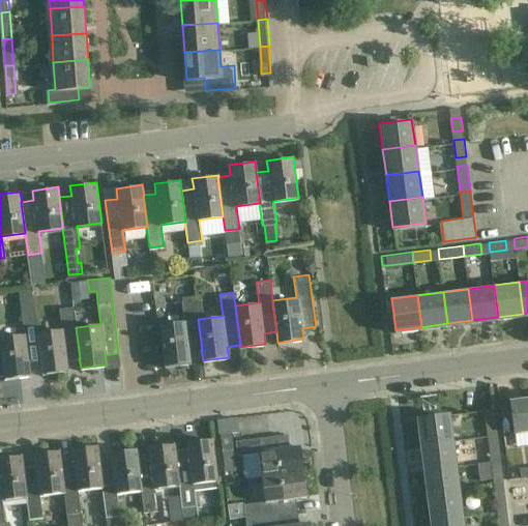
[(188,351),(201,350),(202,350),(198,319),(199,319),(196,298),(181,299),(184,321),(159,324),(165,366),(191,362),(188,351)]
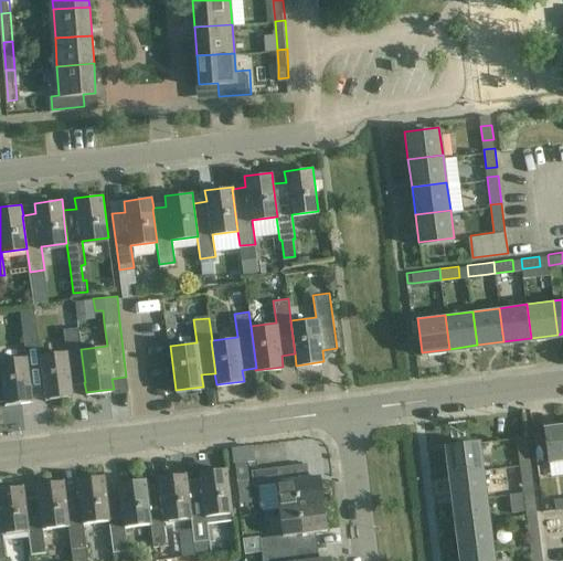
[(45,387),(44,388),(45,398),(72,394),(71,384),(84,382),(85,382),(81,349),(82,349),(78,326),(63,328),(66,350),(41,353),(41,355),(45,387)]
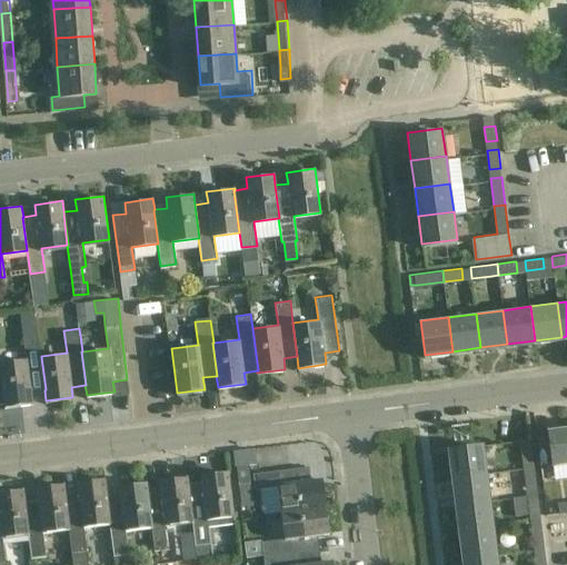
[(0,402),(5,402),(5,406),(32,403),(31,392),(45,390),(46,389),(41,357),(41,356),(38,334),(23,335),(26,358),(0,362),(0,402)]
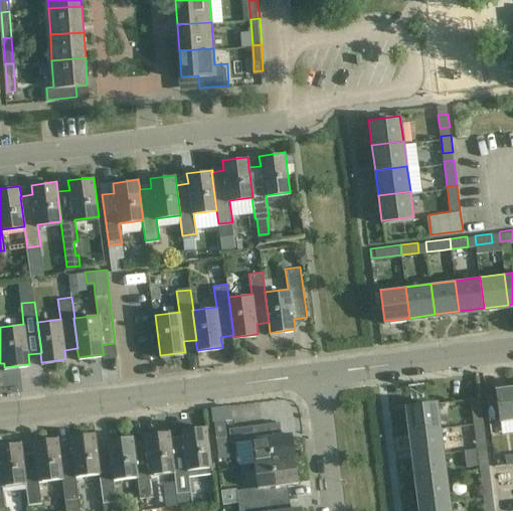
[(499,418),(512,415),(512,384),(495,387),(499,418)]
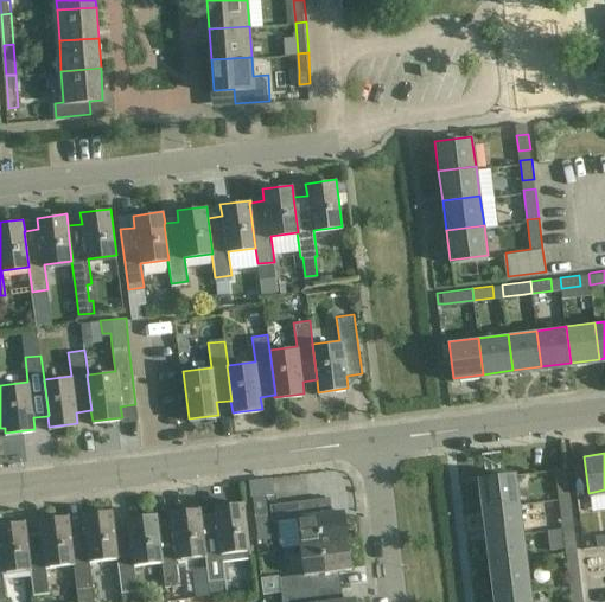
[(558,497),(571,494),(567,467),(554,468),(558,497)]
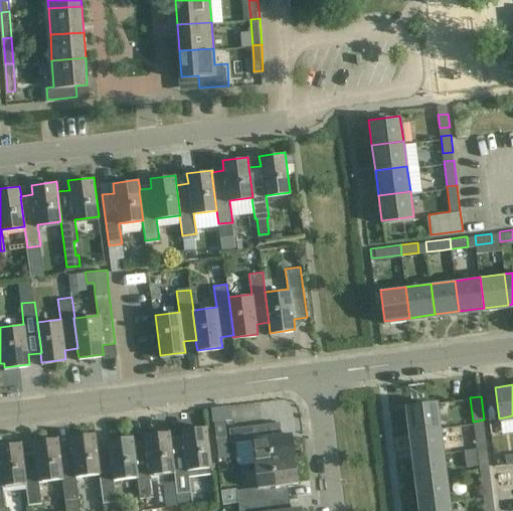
[(408,430),(439,426),(436,400),(405,404),(408,430)]
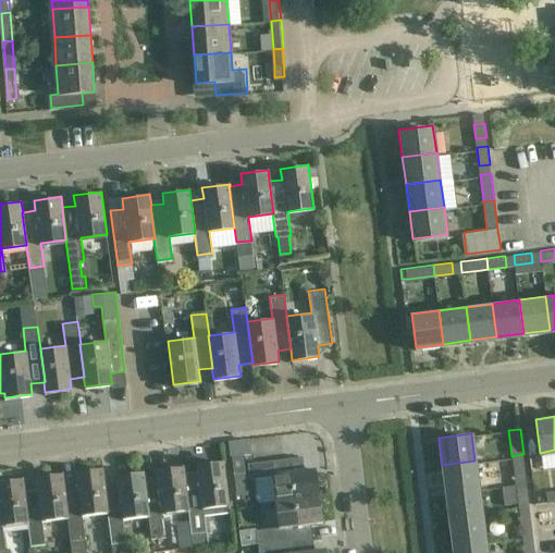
[(271,472),(275,499),(318,493),(315,465),(304,466),(301,453),(247,461),(249,476),(271,472)]
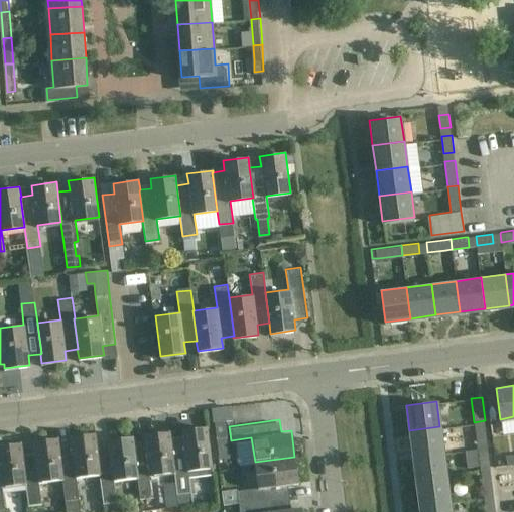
[(488,445),(485,420),(474,422),(478,446),(488,445)]
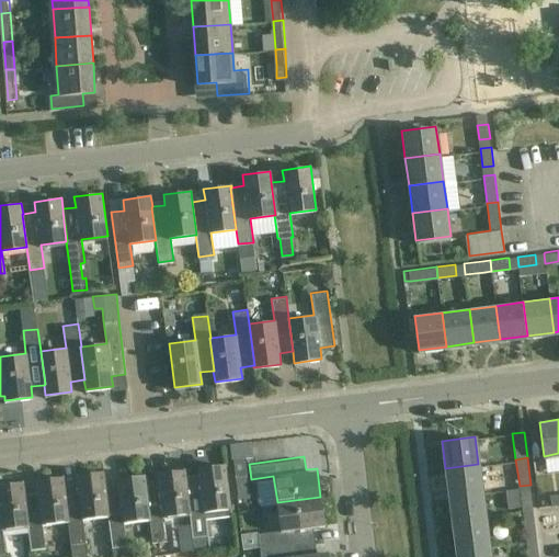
[(198,477),(186,479),(185,479),(189,512),(190,512),(193,535),(194,534),(196,549),(209,547),(207,533),(204,510),(230,507),(225,463),(197,466),(198,477)]
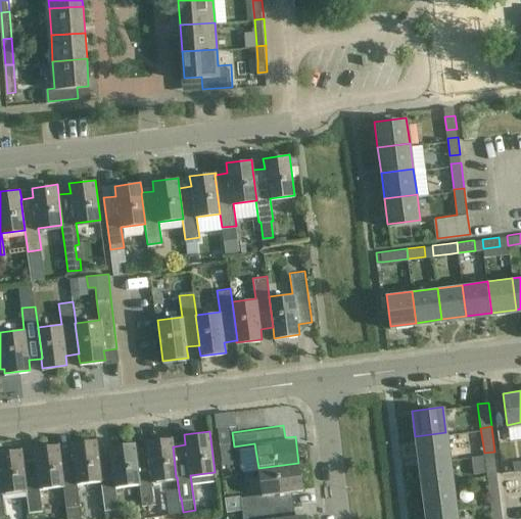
[(445,432),(415,436),(418,462),(448,458),(445,432)]
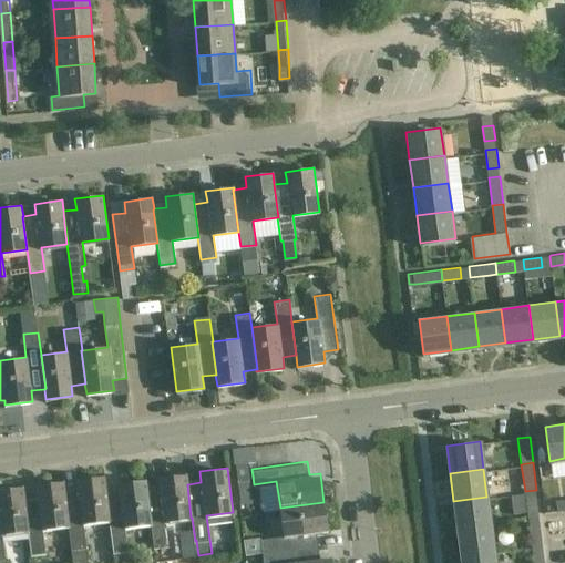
[(166,521),(191,518),(187,484),(188,484),(187,472),(158,477),(161,488),(147,490),(146,490),(151,523),(150,523),(153,545),(168,544),(166,521)]
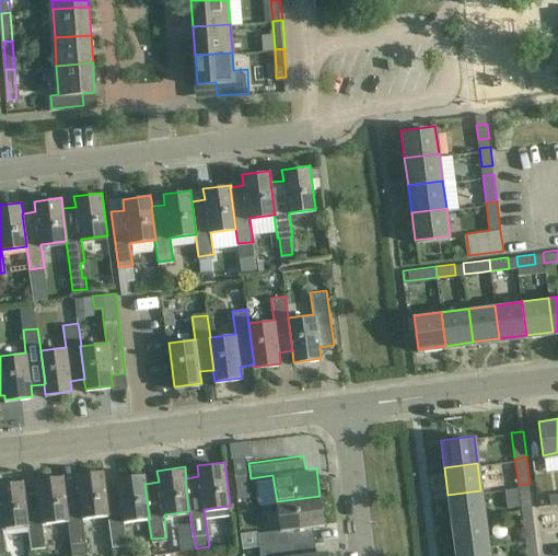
[(64,485),(68,518),(71,541),(72,555),(88,555),(85,539),(83,516),(107,512),(104,488),(106,488),(103,468),(76,472),(78,483),(65,485),(64,485)]
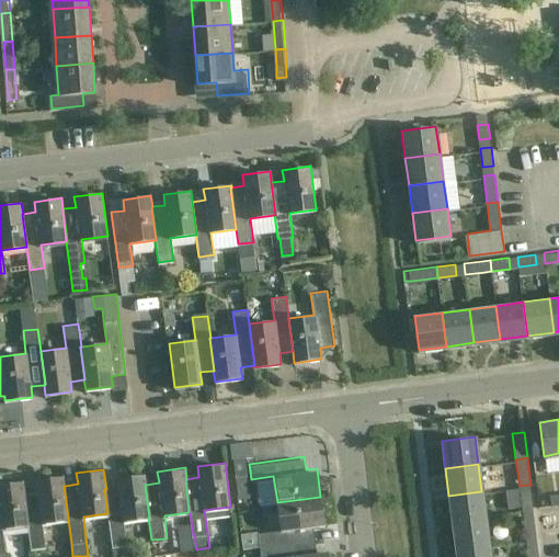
[(124,521),(148,518),(149,518),(145,485),(146,485),(145,473),(117,477),(118,488),(106,489),(104,489),(107,513),(111,545),(126,543),(124,521)]
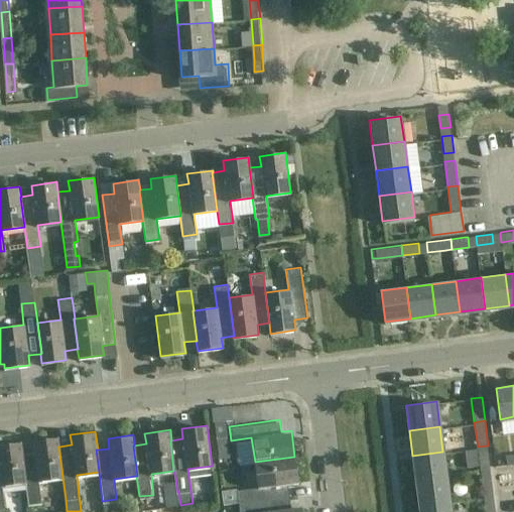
[(58,446),(59,446),(58,436),(33,439),(34,450),(23,451),(21,452),(25,482),(25,481),(28,503),(42,501),(39,480),(62,477),(58,446)]
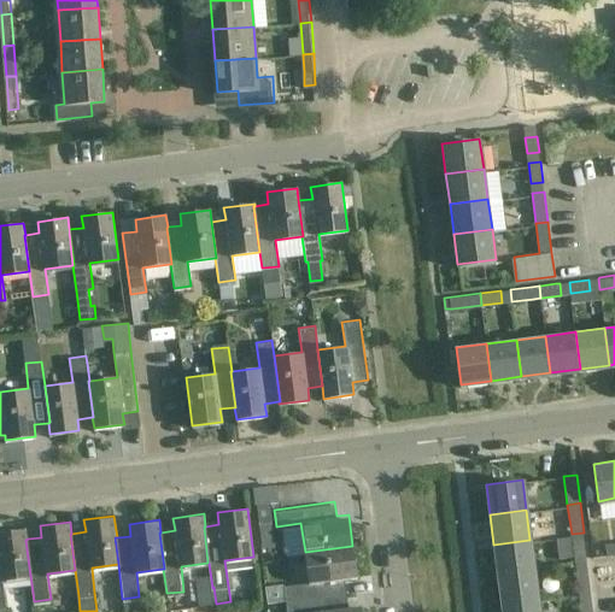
[(0,605),(6,605),(3,580),(30,576),(25,540),(28,539),(25,528),(0,530),(0,605)]
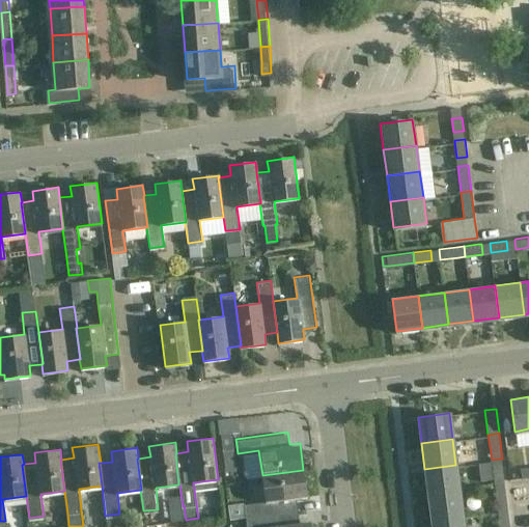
[(505,484),(502,459),(492,460),(492,461),(479,463),(481,479),(494,477),(495,486),(505,484)]
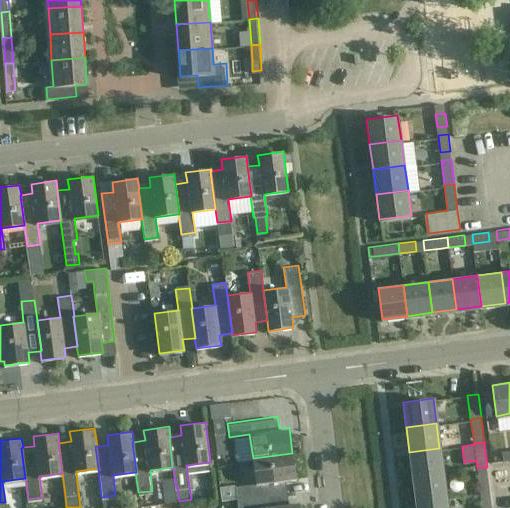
[(442,472),(439,448),(409,452),(412,476),(442,472)]
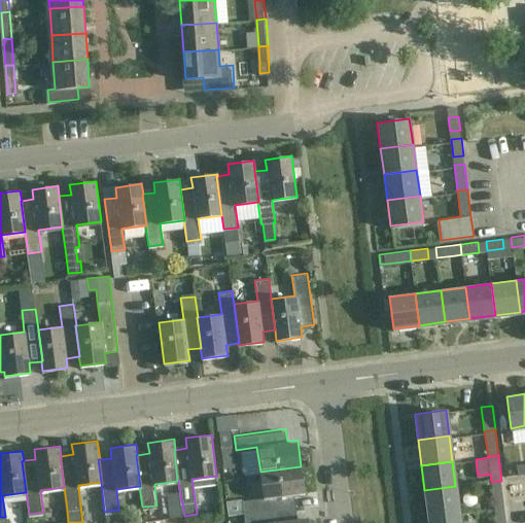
[(301,466),(260,472),(264,495),(242,498),(226,500),(229,516),(244,513),(243,512),(295,506),(293,493),(304,491),(301,466)]
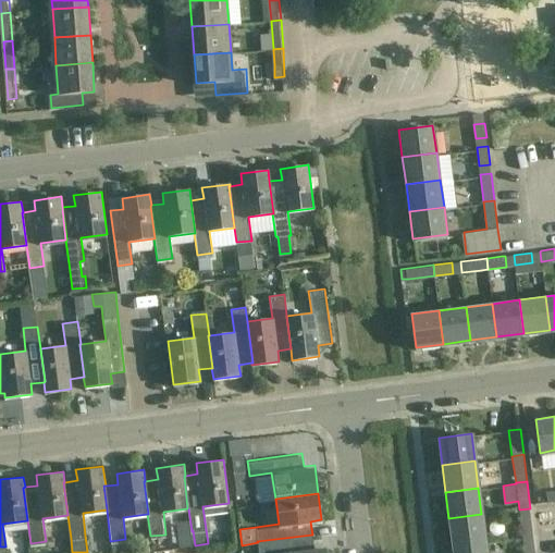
[(519,510),(522,537),(533,535),(530,508),(519,510)]
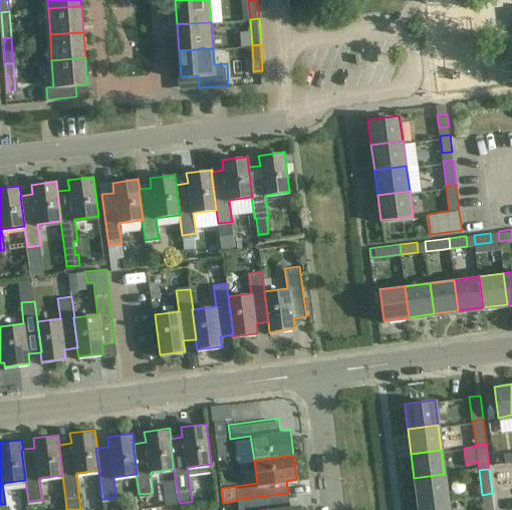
[(414,478),(417,503),(447,499),(444,474),(414,478)]
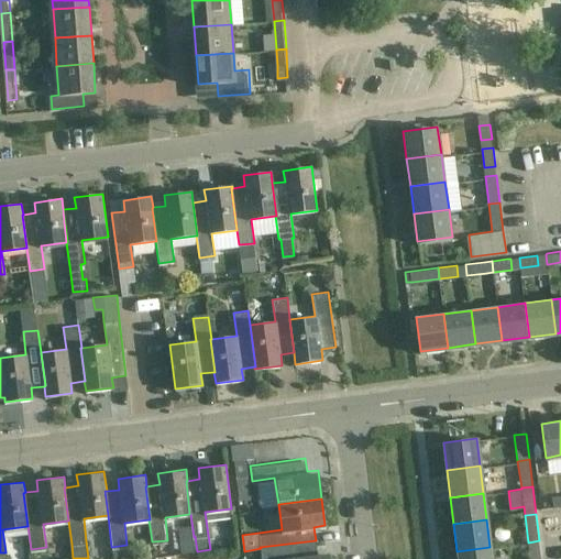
[(317,552),(316,540),(260,547),(261,548),(261,558),(281,558),(285,558),(328,558),(328,551),(317,552)]
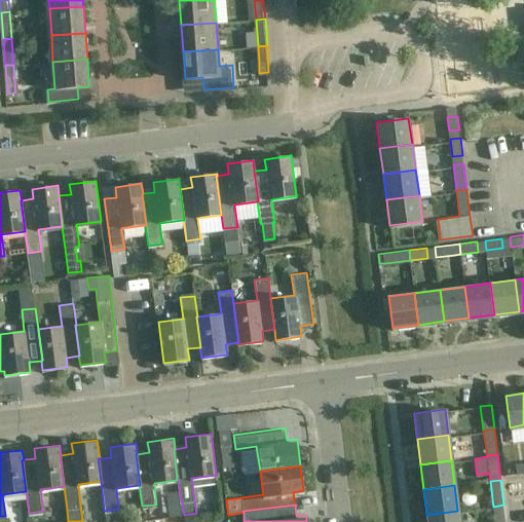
[(493,507),(494,521),(506,521),(503,505),(493,507)]
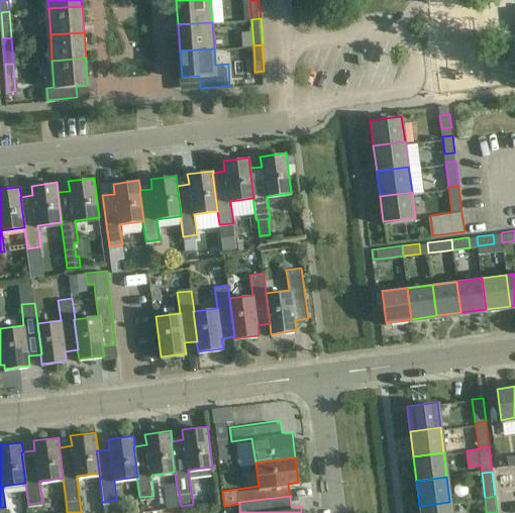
[(450,512),(449,502),(419,506),(420,512),(450,512)]
